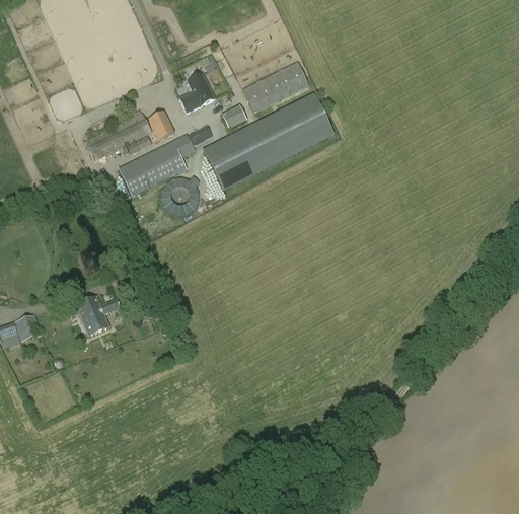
[(253,112),(308,83),(297,60),(241,87),(253,112)]
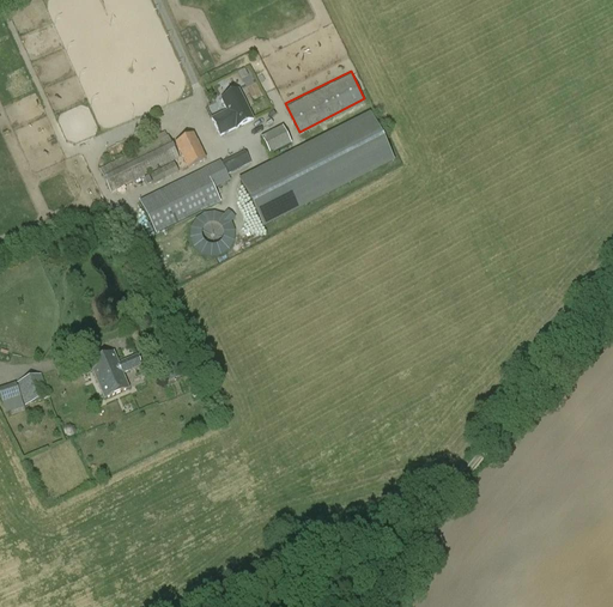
[(219,132),(253,115),(238,86),(220,95),(226,107),(211,115),(219,132)]
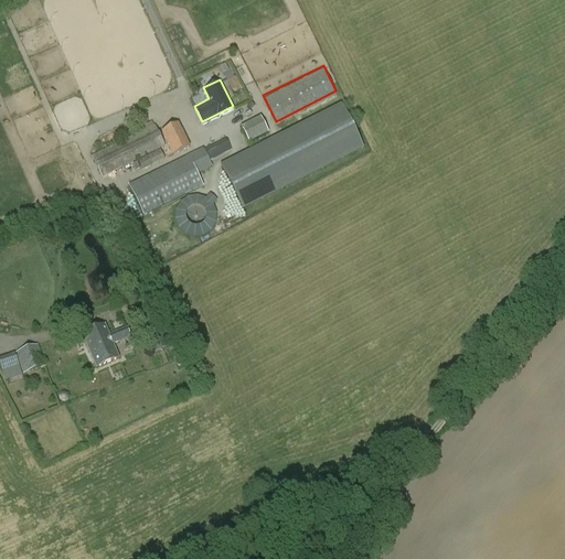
[(242,204),(362,143),(341,101),(221,162),(242,204)]
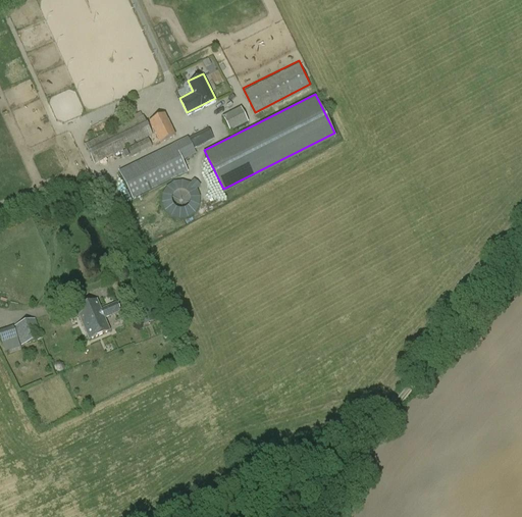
[(232,127),(252,119),(245,104),(226,111),(232,127)]
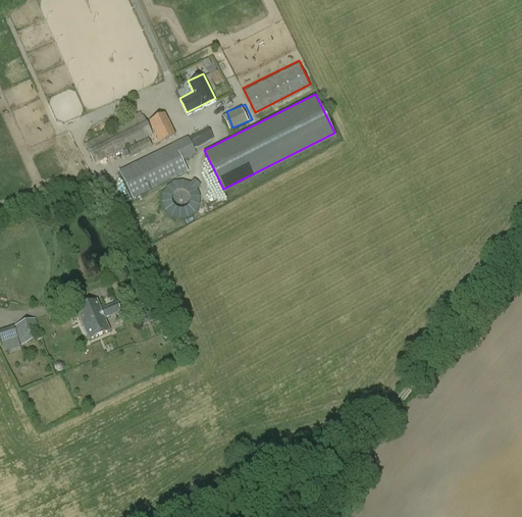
[(159,141),(175,133),(164,110),(148,118),(159,141)]
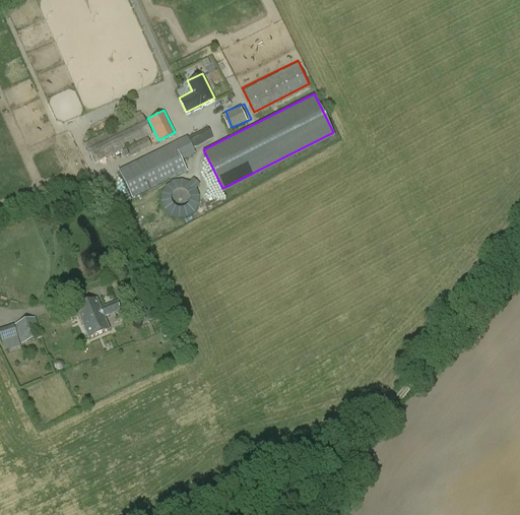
[(93,161),(151,131),(142,112),(84,140),(93,161)]
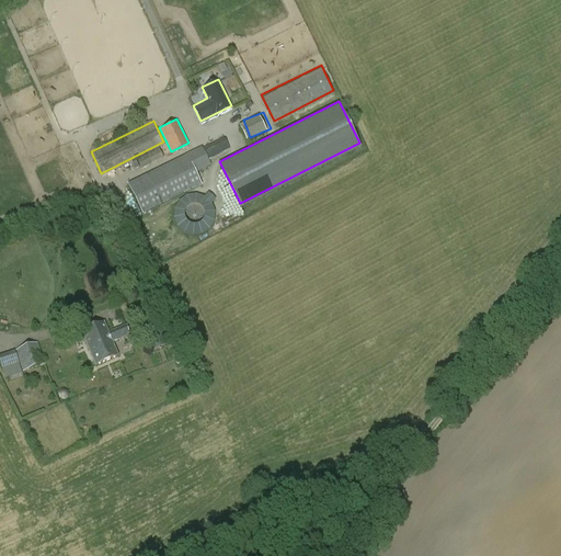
[(224,135),(203,146),(207,156),(229,146),(224,135)]
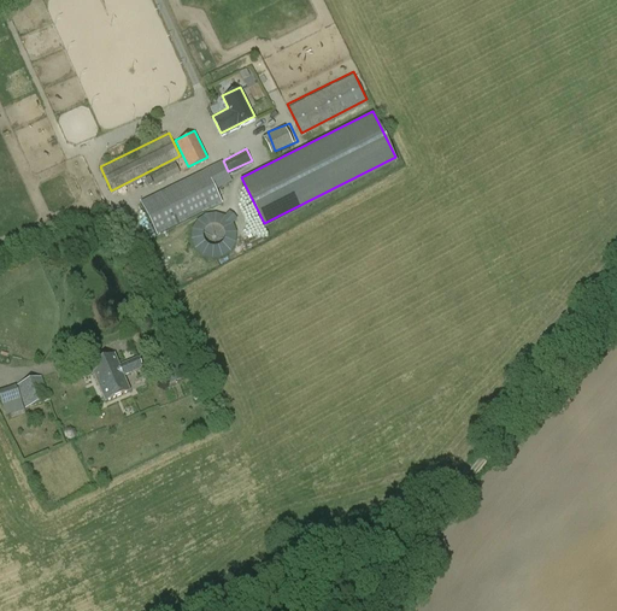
[(221,157),(140,198),(157,231),(222,199),(215,186),(231,177),(228,171),(223,160),(221,157)]
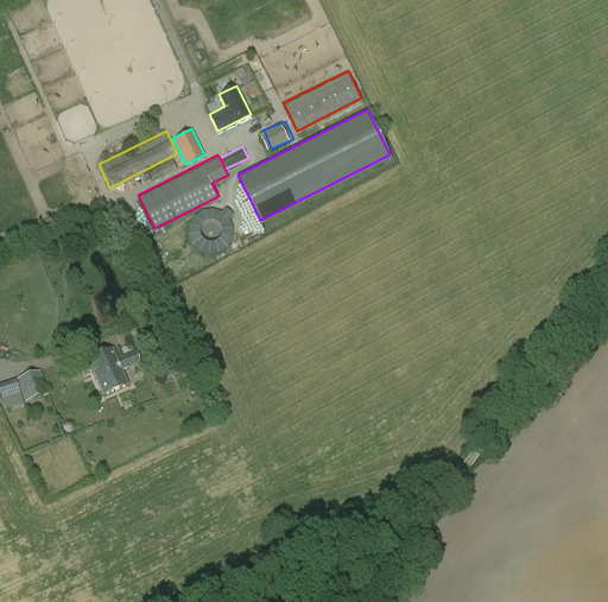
[(203,254),(241,239),(232,215),(236,213),(233,203),(221,208),(219,202),(188,215),(203,254)]
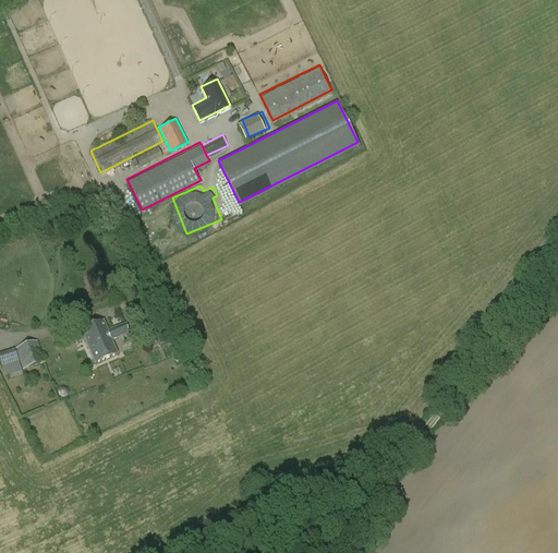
[(124,320),(107,326),(102,317),(81,327),(95,360),(117,351),(111,337),(129,329),(124,320)]
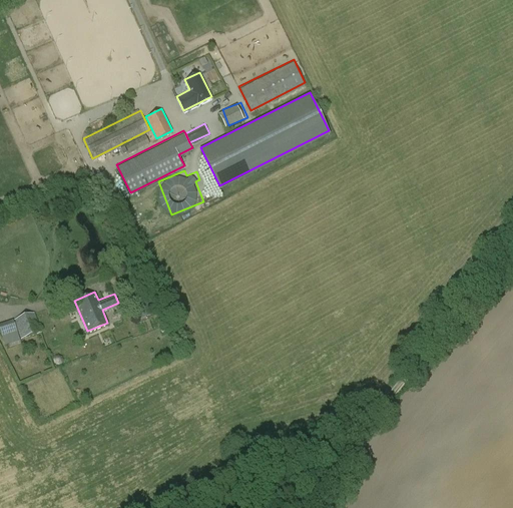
[(21,336),(41,330),(34,310),(13,316),(21,336)]
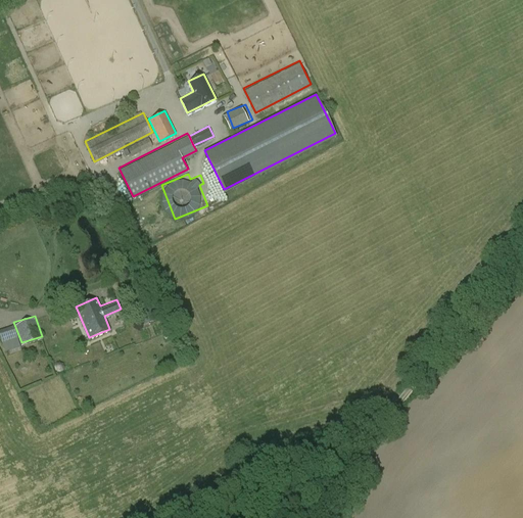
[(0,336),(5,349),(19,344),(12,324),(0,327),(0,336)]
